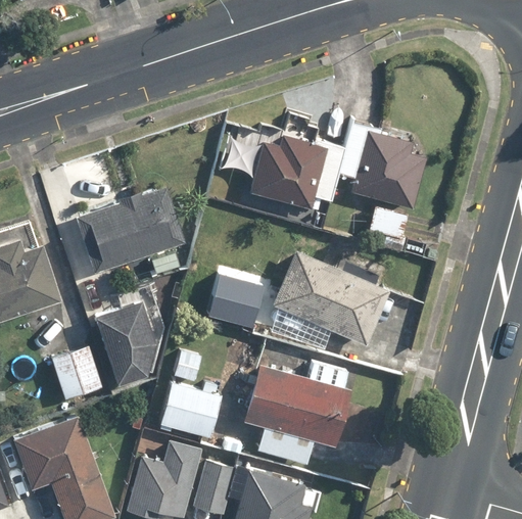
[(410,143),(367,131),(349,192),(412,209),(426,159),(407,154),(410,143)]
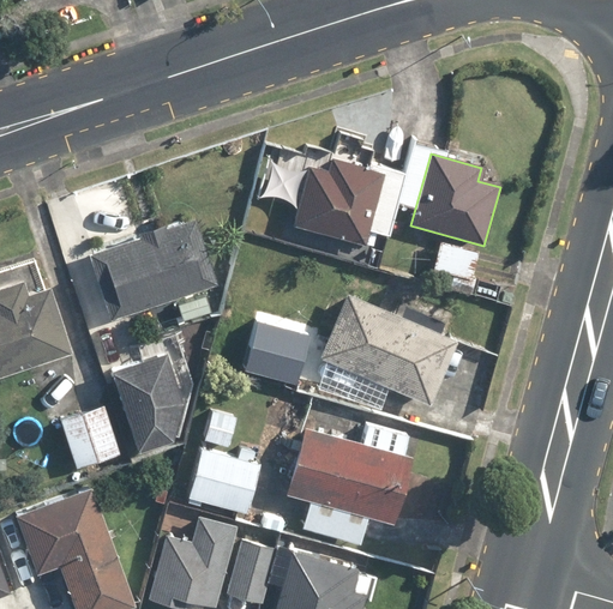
[(366,245),(370,231),(390,237),(407,172),(368,162),(367,170),(330,161),(328,173),(307,168),(293,225),(366,245)]
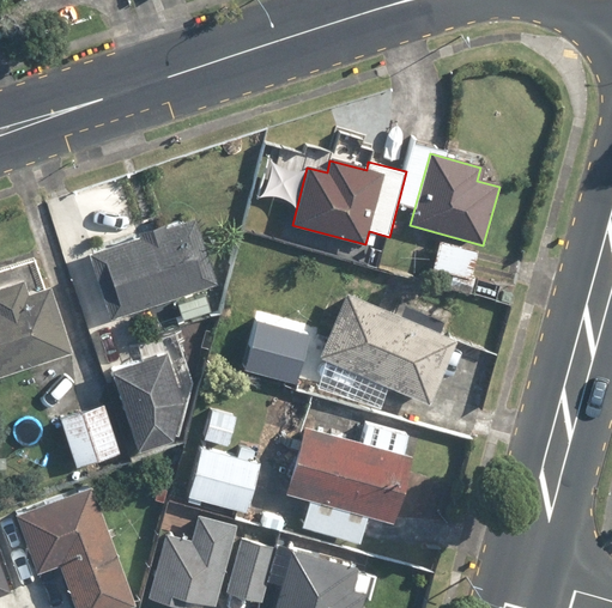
[(114,318),(174,298),(183,323),(211,314),(203,289),(218,284),(197,220),(92,255),(114,318)]
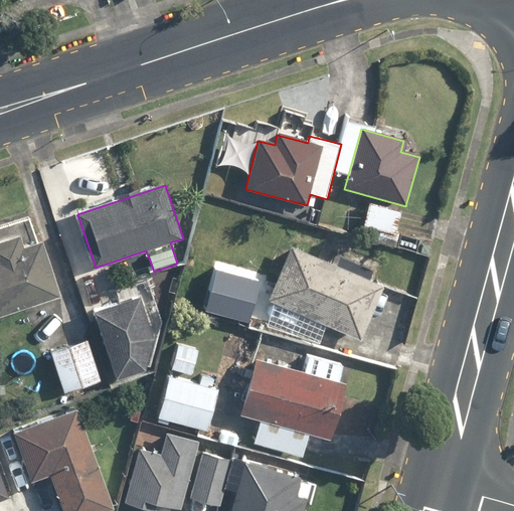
[(368,204),(364,229),(379,231),(377,245),(393,247),(399,209),(368,204)]
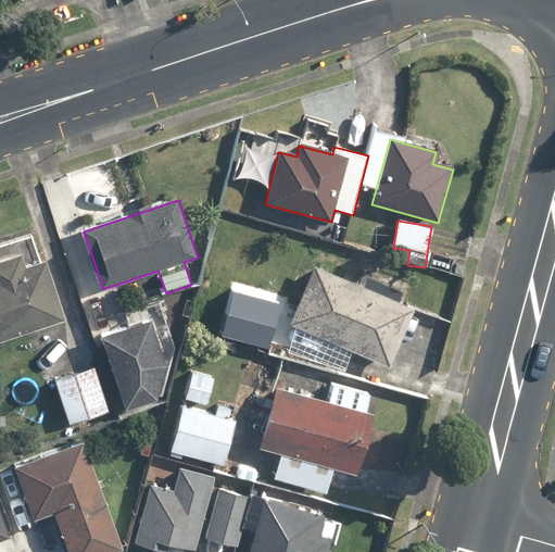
[(39,263),(33,243),(0,254),(0,342),(66,320),(46,261),(39,263)]
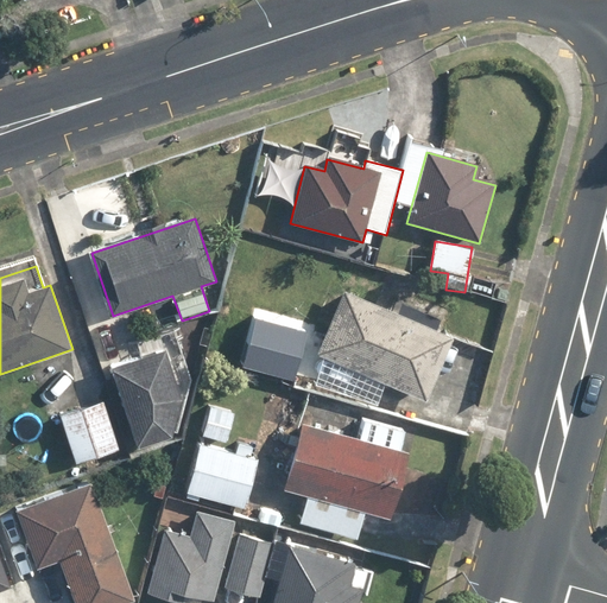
[(316,355),(324,359),(317,388),(385,406),(387,385),(428,401),(453,340),(342,294),(316,355)]
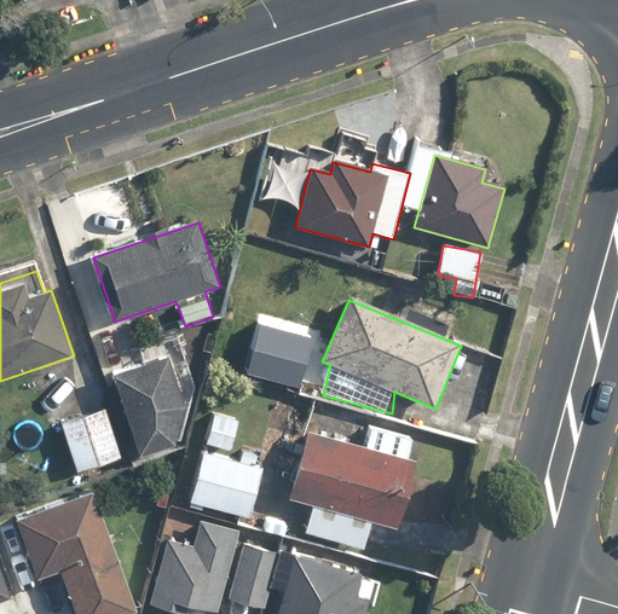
[(316,342),(264,330),(253,375),(305,388),(316,342)]
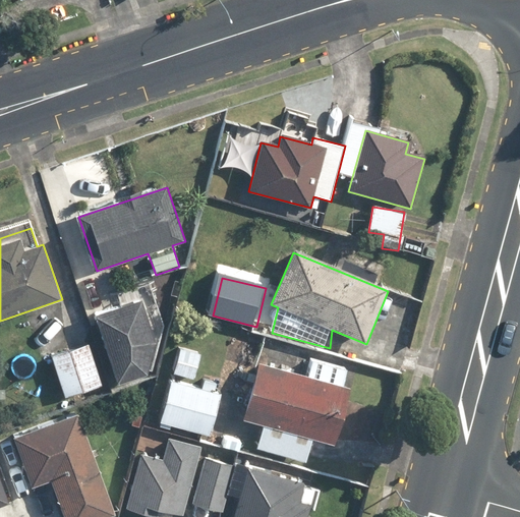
[(148,375),(156,345),(142,300),(96,314),(116,384),(148,375)]
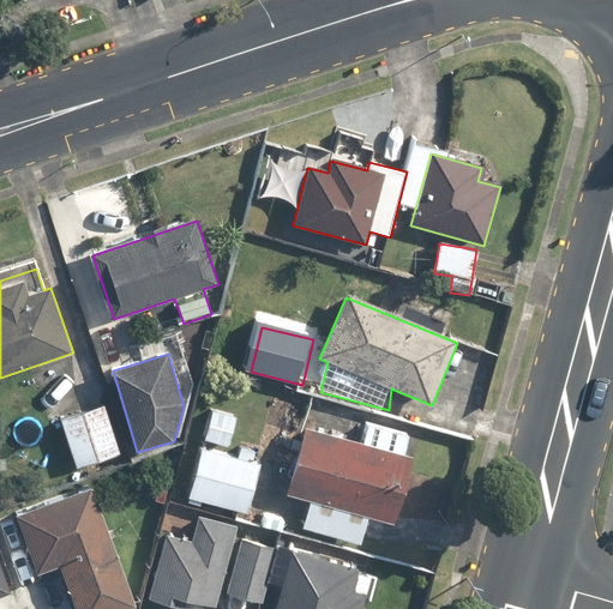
[(104,406),(60,421),(76,470),(120,456),(104,406)]
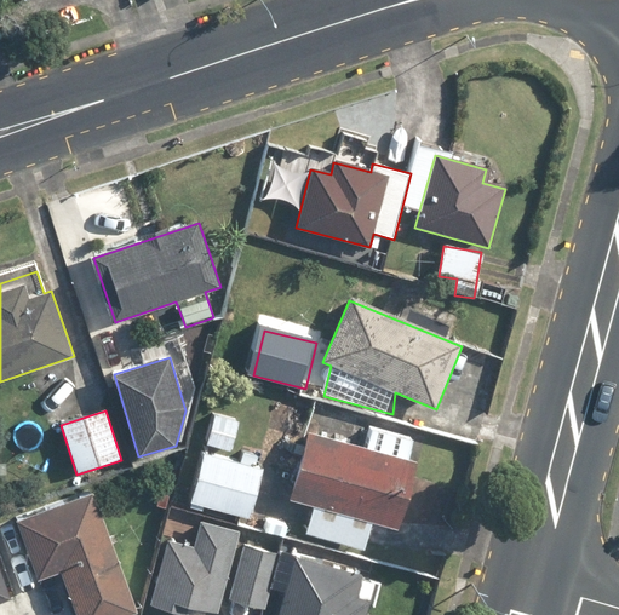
[(231,453),(239,421),(213,414),(206,446),(231,453)]
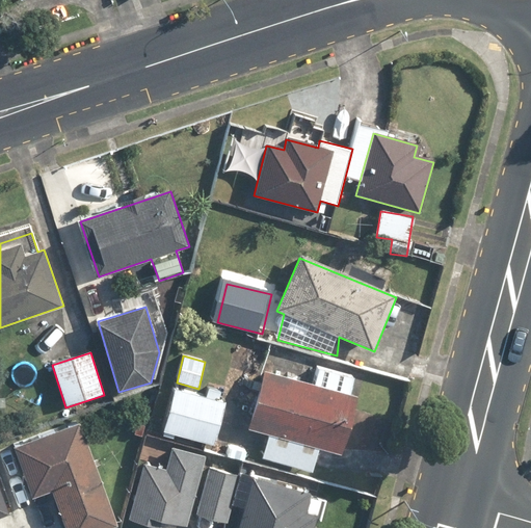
[(357,394),(349,393),(353,376),(322,368),(318,385),(261,371),(246,430),(270,436),(264,459),(314,471),(319,448),(343,453),(357,394)]
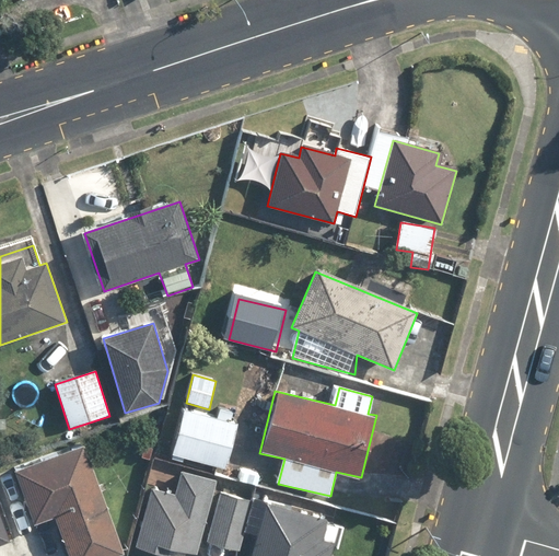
[(219,409),(218,419),(169,409),(158,465),(214,477),(217,465),(228,467),(236,424),(231,423),(233,413),(219,409)]
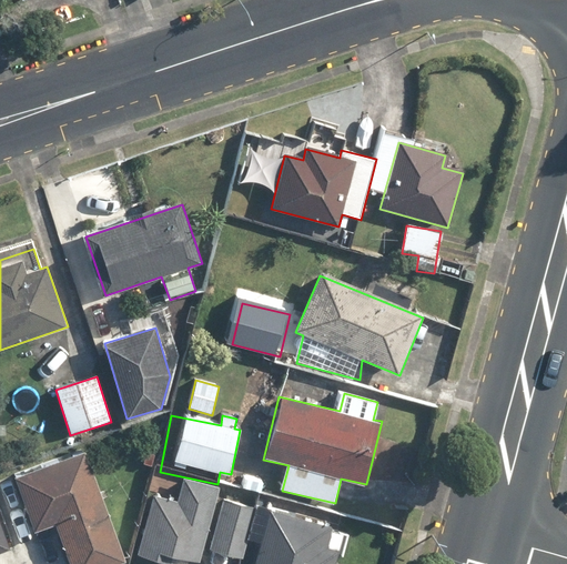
[(85,449),(14,474),(34,532),(54,524),(69,563),(118,563),(125,561),(85,449)]
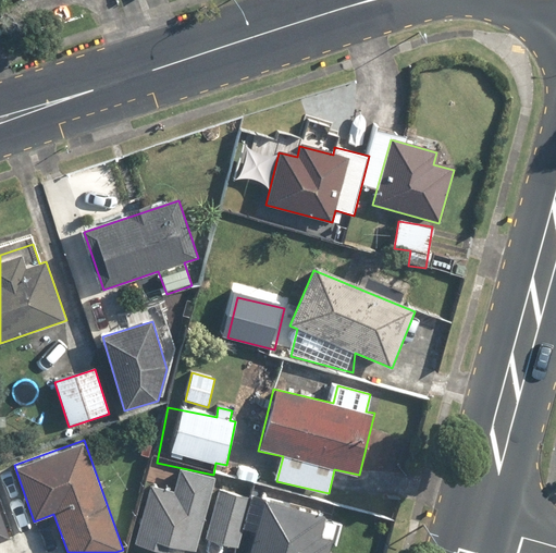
[(148,484),(134,543),(167,551),(169,544),(197,551),(214,480),(178,471),(173,491),(148,484)]
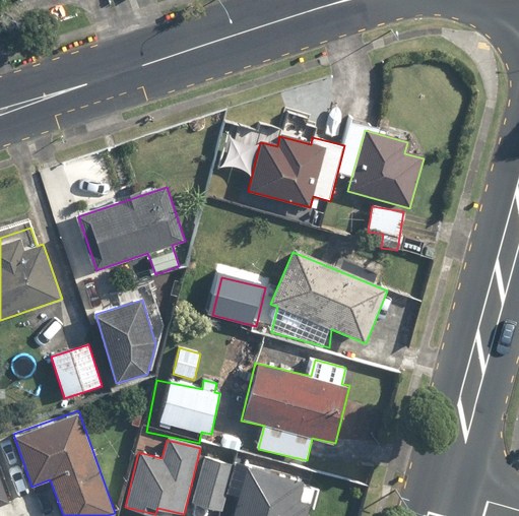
[(228,495),(237,497),(232,515),(308,515),(310,510),(316,485),(235,464),(202,456),(190,505),(223,513),(228,495)]
